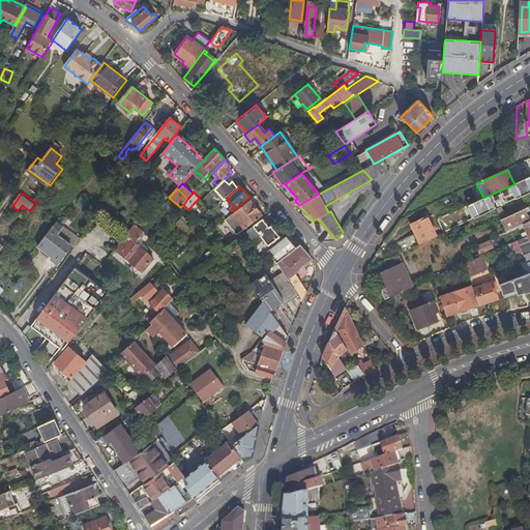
[(263,216),(251,200),(226,219),(238,235),(263,216)]
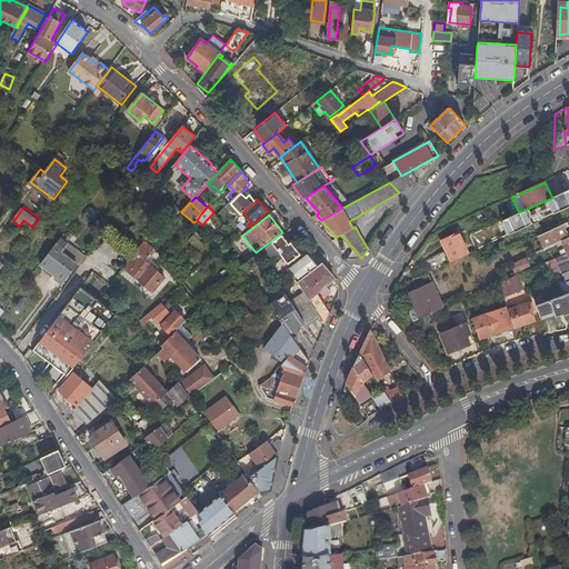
[(538,236),(541,246),(553,240),(555,241),(565,237),(566,239),(568,237),(568,231),(568,233),(566,228),(568,226),(567,222),(538,236)]
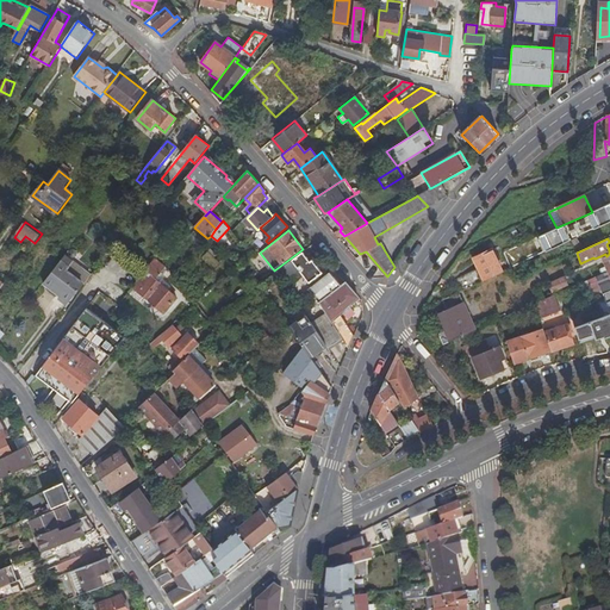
[(473,259),(477,266),(495,257),(491,250),(473,259)]
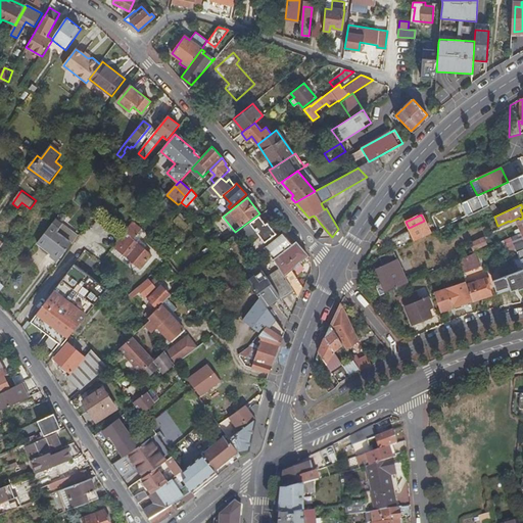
[(181,216),(175,223),(185,232),(192,225),(181,216)]
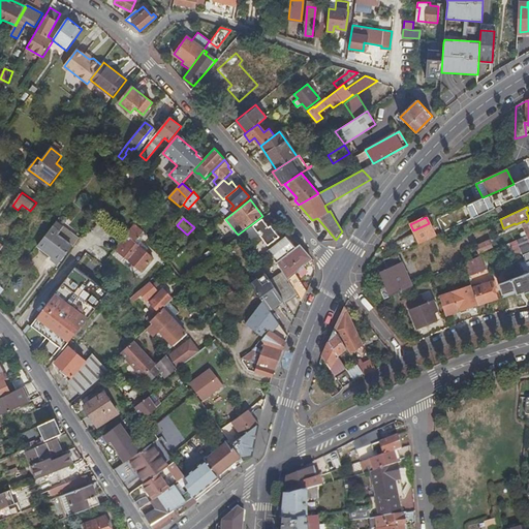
[(60,232),(65,225),(58,219),(37,246),(43,250),(47,247),(55,253),(51,258),(58,263),(73,243),(60,232)]
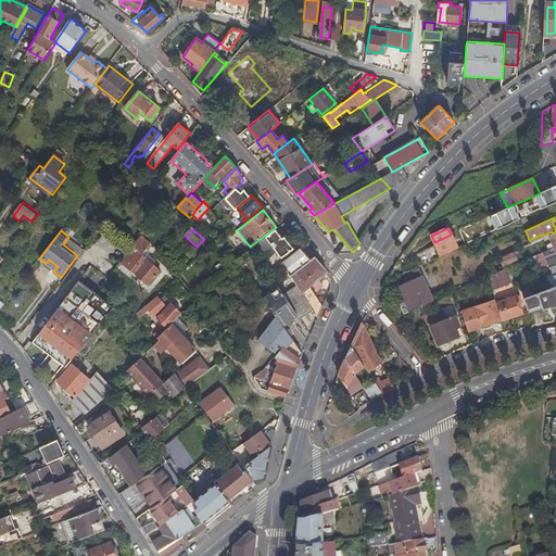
[(252,249),(258,257),(273,247),(282,257),(294,249),(285,237),(282,238),(277,230),(252,249)]
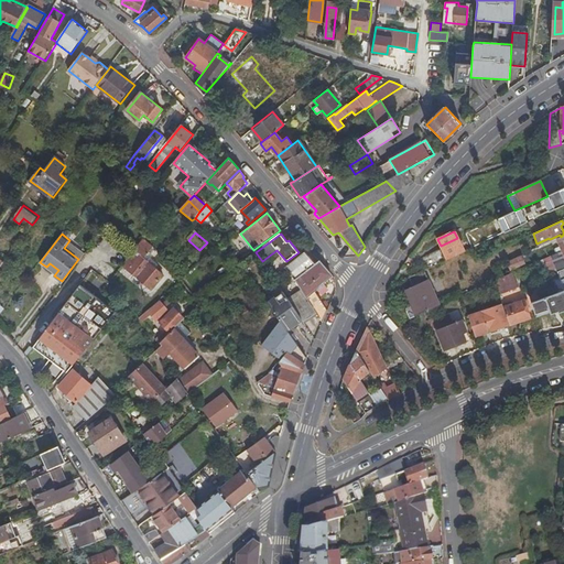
[(144,237),(122,267),(152,290),(163,275),(143,259),(154,245),(144,237)]
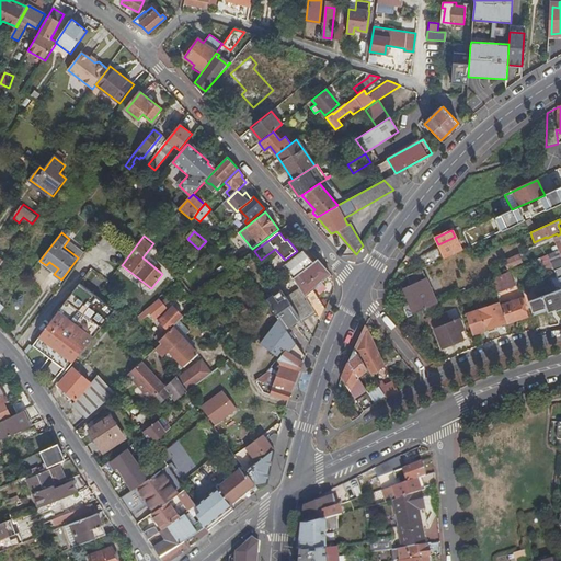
[(438,244),(445,259),(461,251),(455,237),(438,244)]
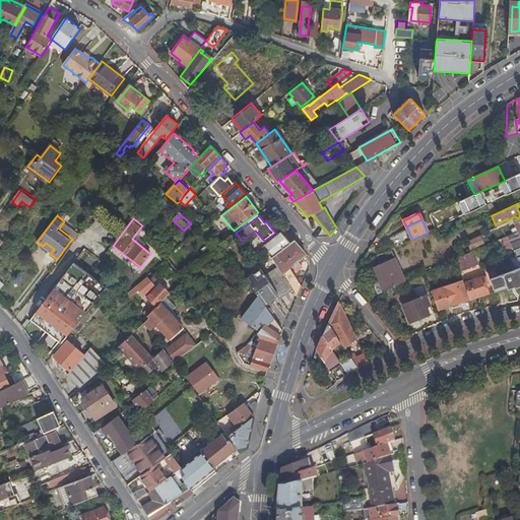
[(79,233),(64,221),(59,229),(72,239),(73,240),(79,233)]
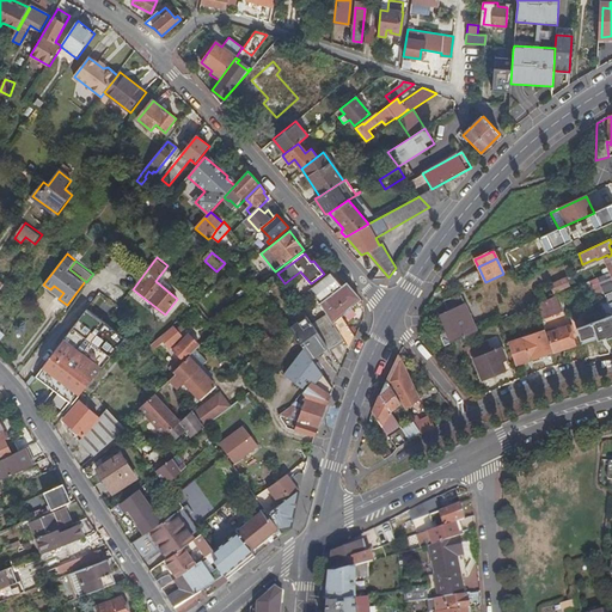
[(598,277),(605,295),(611,292),(611,276),(610,273),(598,277)]
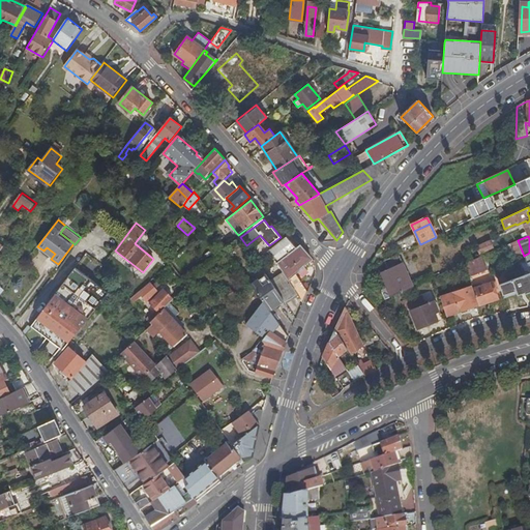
[(296,248),(287,237),(271,249),(280,261),(296,248)]
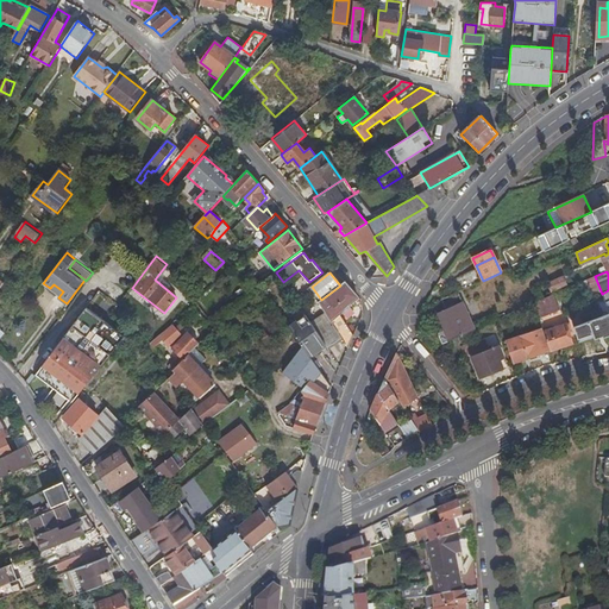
[(563,276),(547,283),(551,292),(567,284),(563,276)]
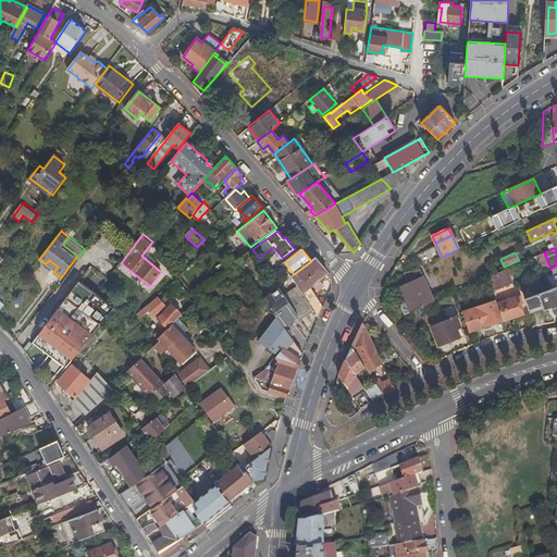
[(298,286),(306,298),(313,293),(311,288),(313,286),(314,287),(321,281),(320,281),(329,272),(322,265),(316,258),(311,261),(294,274),(292,276),(298,286)]
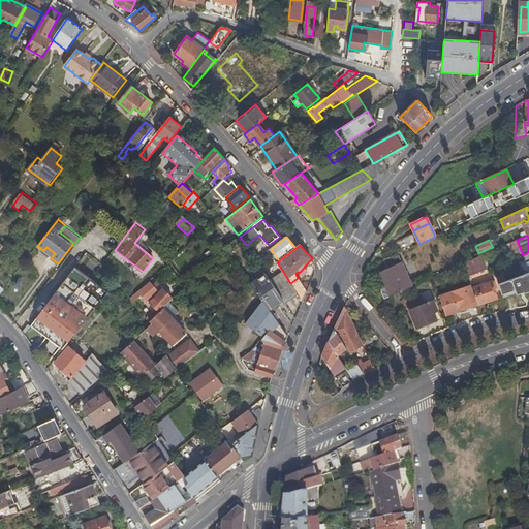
[(391,296),(413,285),(399,253),(384,260),(387,268),(395,265),(395,266),(380,273),(385,285),(383,287),(381,288),(381,290),(384,298),(391,296)]
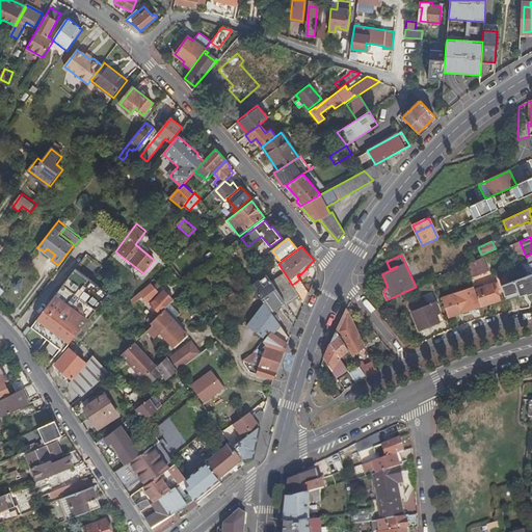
[(467,265),(471,277),(488,270),(484,257),(467,265)]
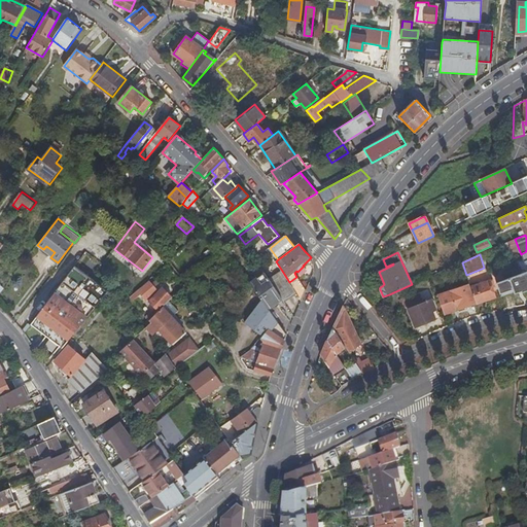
[(110,289),(76,264),(31,325),(62,349),(110,289)]
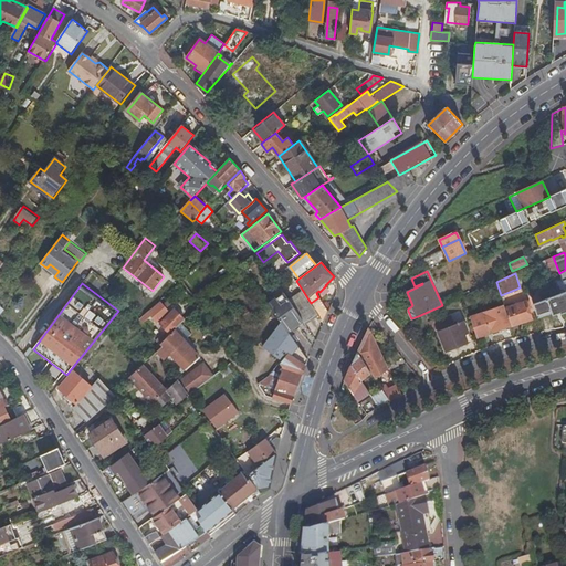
[(540,297),(542,301),(555,296),(558,295),(556,289),(546,293),(546,294),(540,297)]
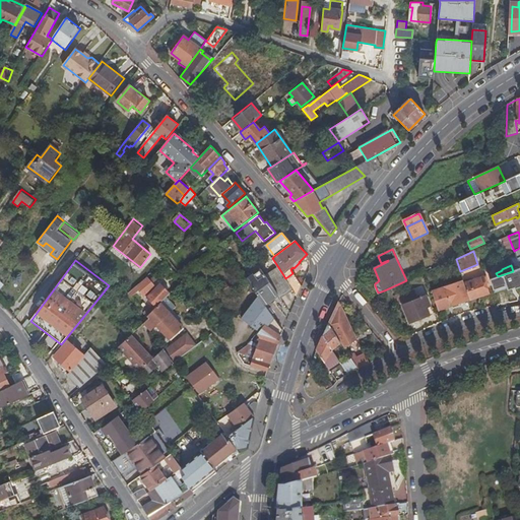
[(280,298),(293,288),(285,278),(278,267),(266,276),(279,296),(280,298)]
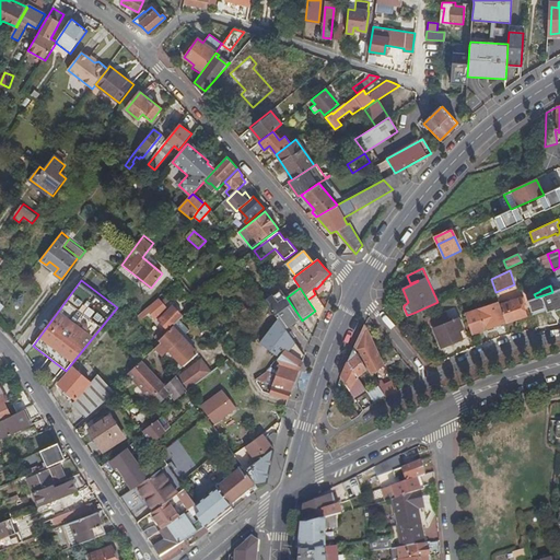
[(559,289),(552,292),(549,293),(555,308),(557,307),(559,314),(559,289)]
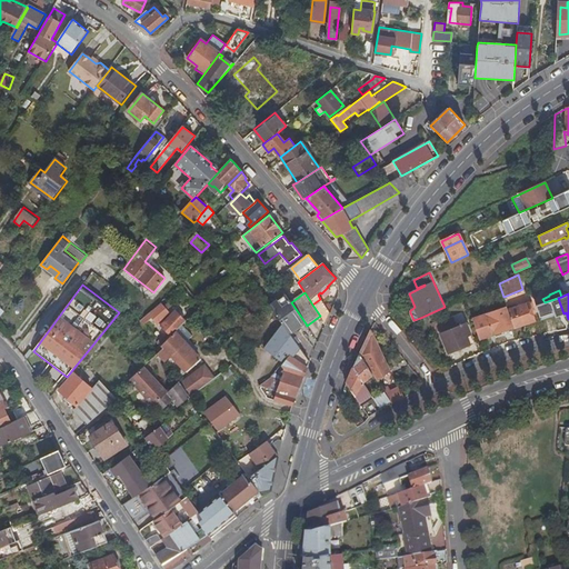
[(291,302),(286,296),(270,307),(290,335),(292,333),(293,336),(302,330),(300,327),(306,323),(291,302)]
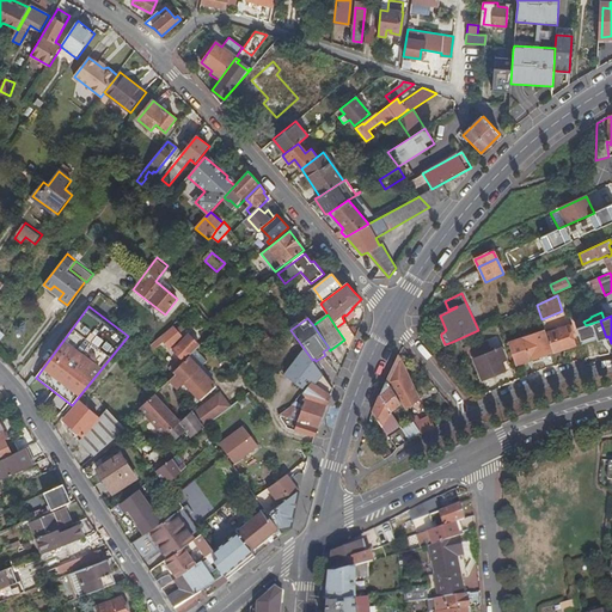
[(546,334),(552,353),(575,346),(569,325),(546,334)]
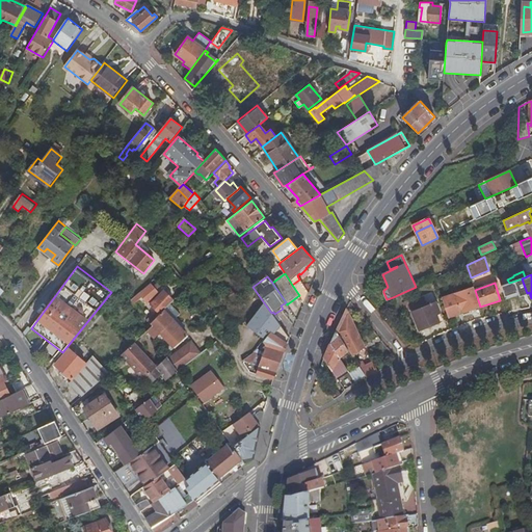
[(508,283),(501,286),(505,297),(513,294),(508,283)]
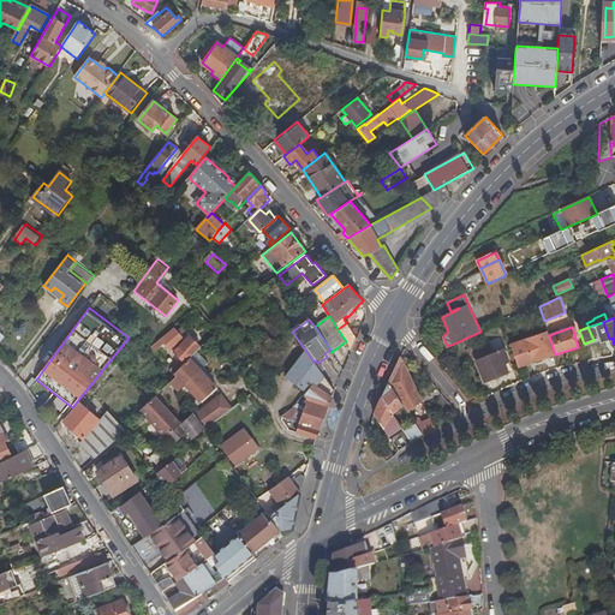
[(162,340),(161,339),(151,347),(155,351),(163,344),(171,351),(184,339),(174,329),(162,340)]
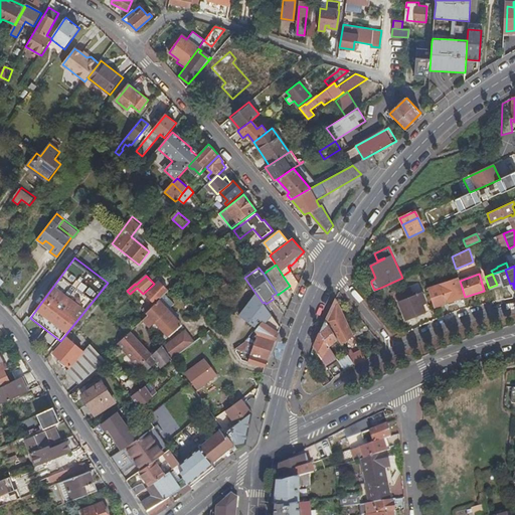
[(460,281),(459,278),(427,288),(434,307),(465,297),(460,281)]
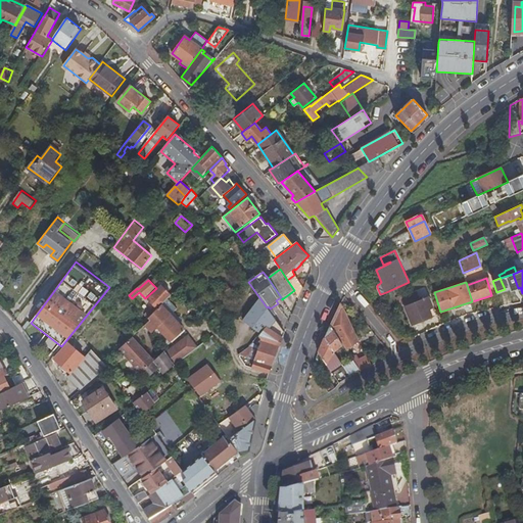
[(167,299),(173,293),(163,284),(150,297),(159,306),(160,305),(167,299)]
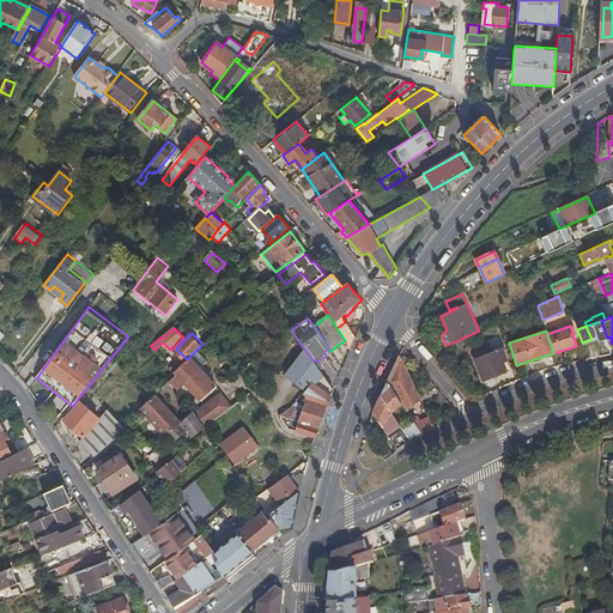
[(485,347),(473,353),(484,381),(507,371),(502,359),(505,357),(502,349),(492,352),(489,344),(484,345),(485,347)]
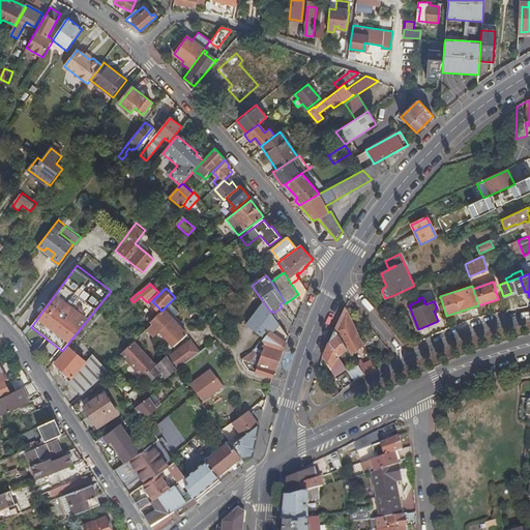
[(163,310),(181,329),(184,326),(176,317),(179,314),(169,303),(163,310)]
